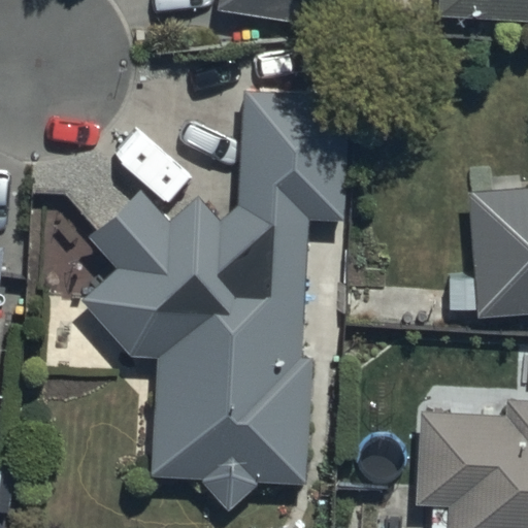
[(218,0),(217,10),(311,25),(315,0),(218,0)]
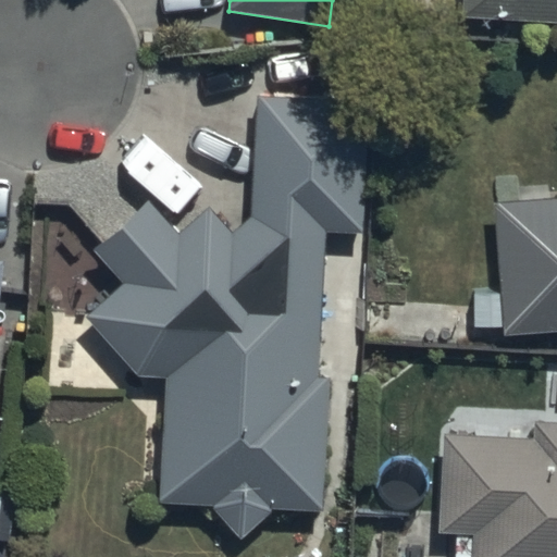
[(556,0),(462,0),(462,14),(556,17),(556,0)]
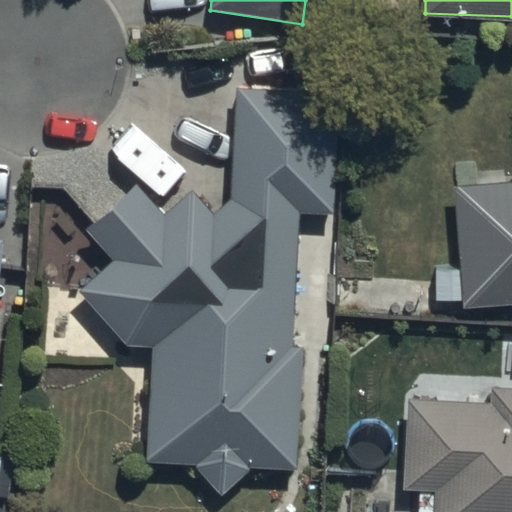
[(136,187),(86,227),(114,260),(79,292),(132,345),(156,346),(153,464),(197,465),(227,495),(255,469),(295,471),(302,343),(294,343),(301,215),(333,217),(340,97),(237,92),(232,198),(211,211),(192,193),(163,217),(136,187)]
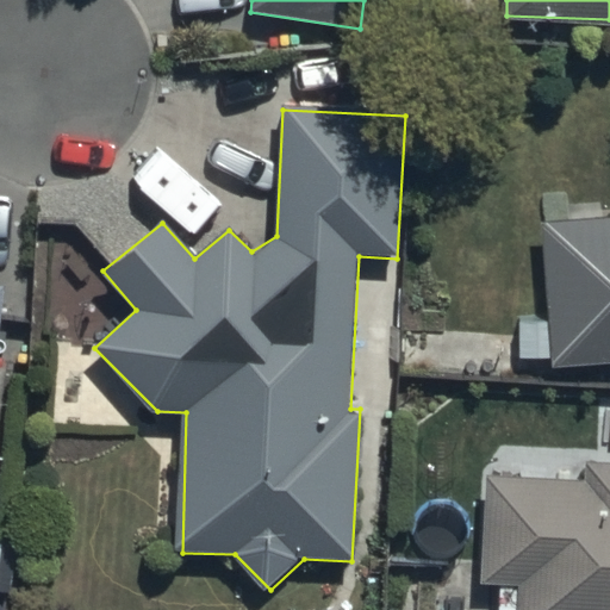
[(609,221),(546,224),(551,360),(609,358),(609,221)]
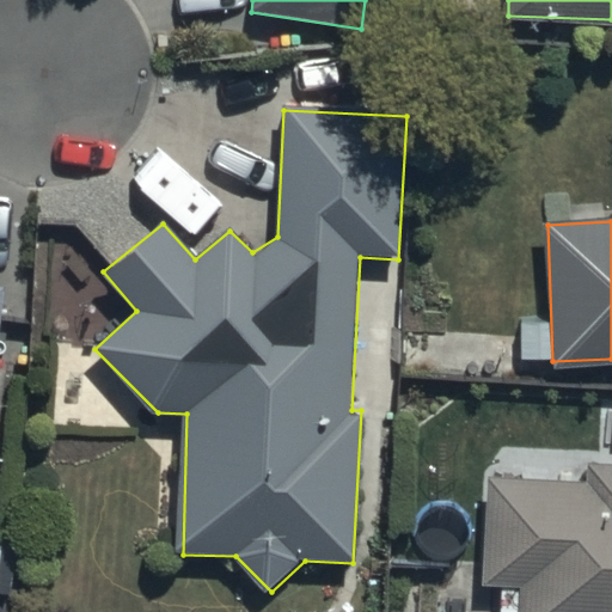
[(611,611),(611,464),(588,463),(587,487),(489,481),(483,582),(524,585),(521,611),(611,611)]
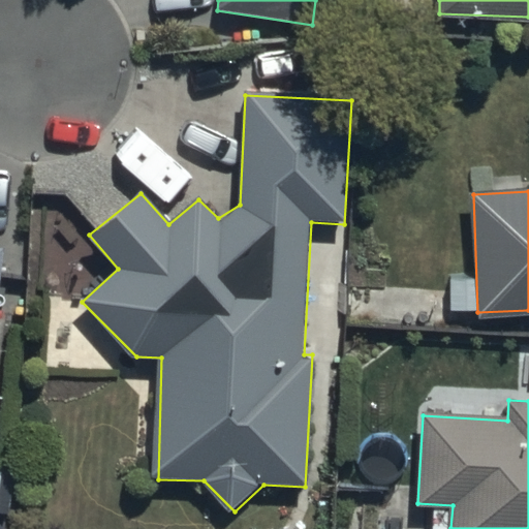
All buildings are outlined.
